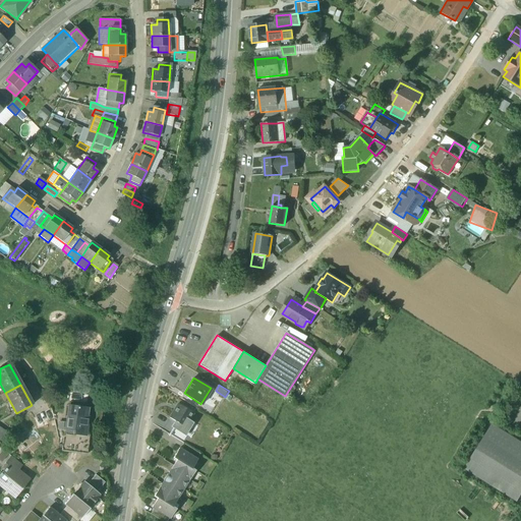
[(520,402),(509,421),(520,428),(520,402)]
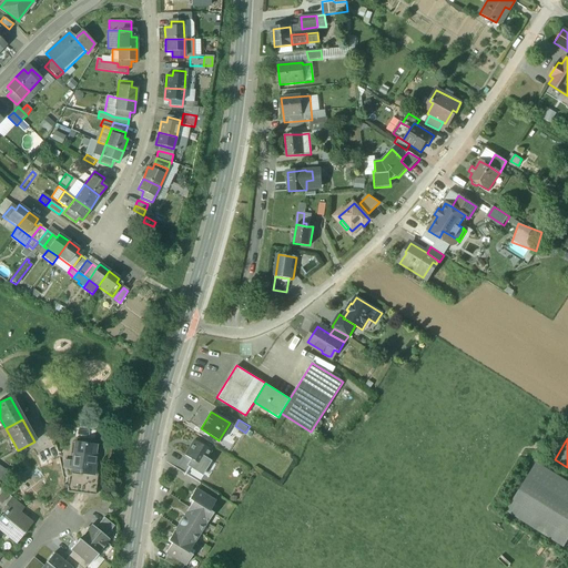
[(209,450),(193,440),(184,455),(191,459),(200,465),(209,450)]
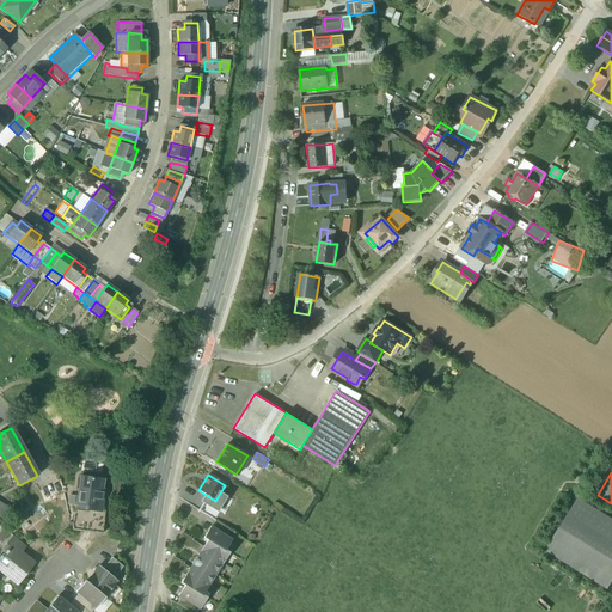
[(102,481),(80,478),(77,507),(75,508),(85,509),(85,510),(101,513),(101,510),(103,490),(101,490),(102,481)]
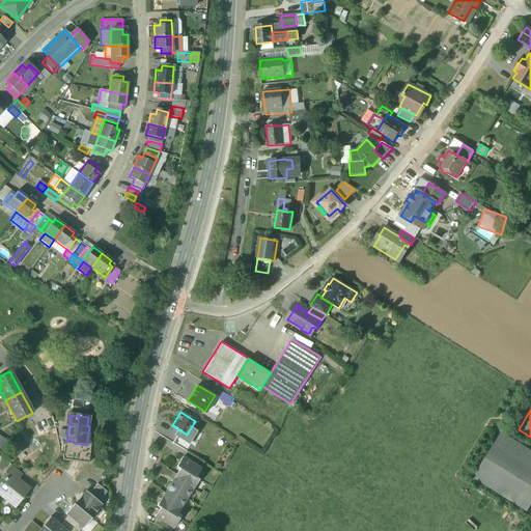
[(178,429),(174,435),(183,441),(187,435),(178,429)]
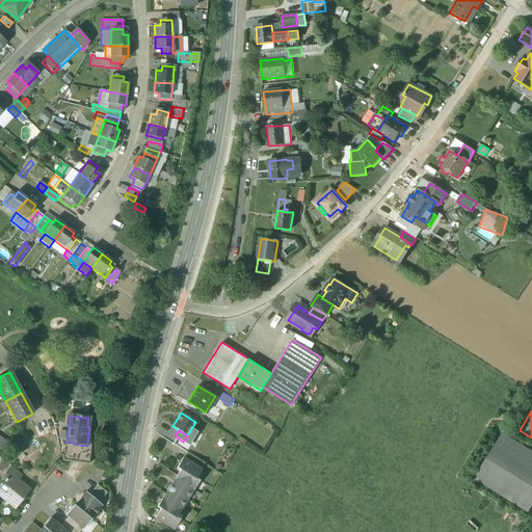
[(87,446),(74,444),(74,443),(65,442),(67,441),(64,441),(61,460),(89,464),(91,445),(87,444),(87,446)]
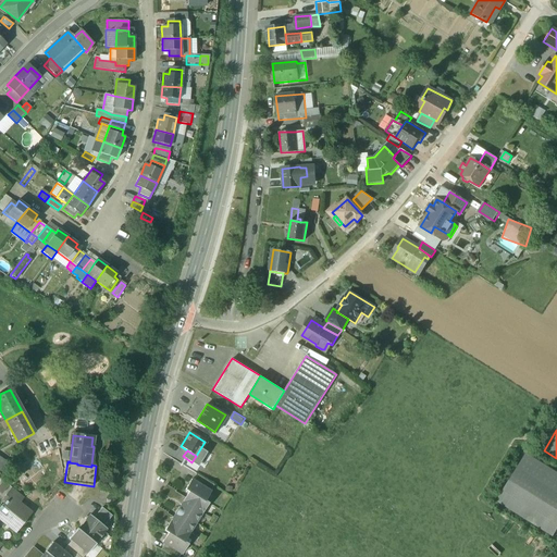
[(556,495),(518,470),(498,499),(552,534),(556,525),(556,495)]
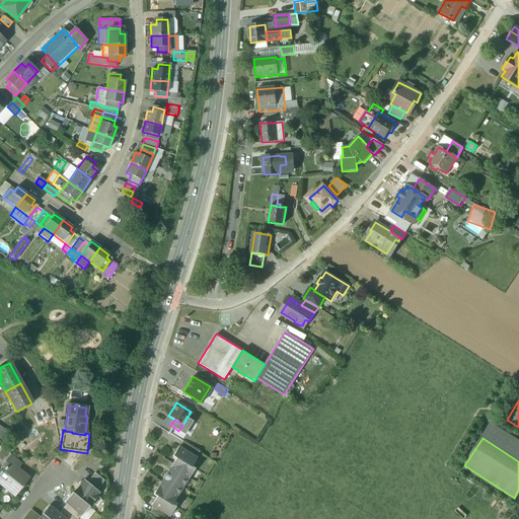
[(199,452),(183,443),(180,448),(196,457),(199,452)]
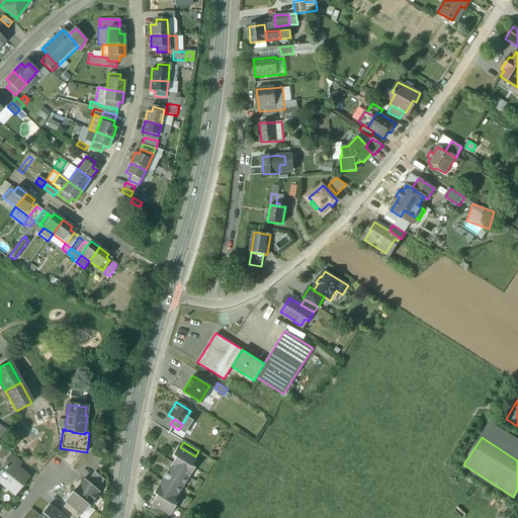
[(180,447),(178,446),(172,455),(175,457),(190,466),(196,457),(195,456),(180,447)]
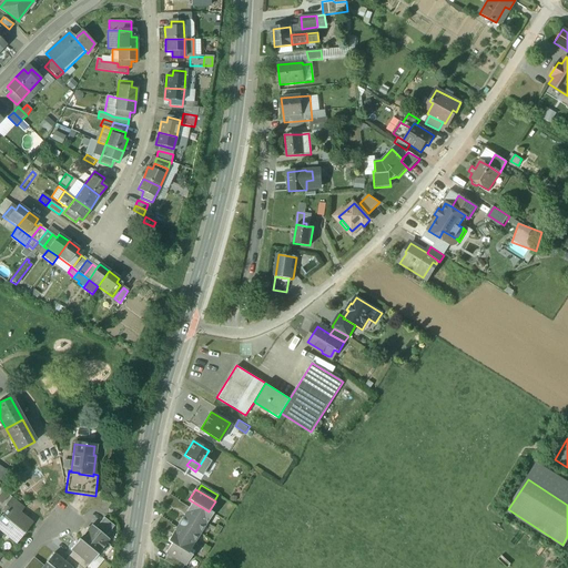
[(179,501),(169,495),(163,504),(174,509),(179,501)]
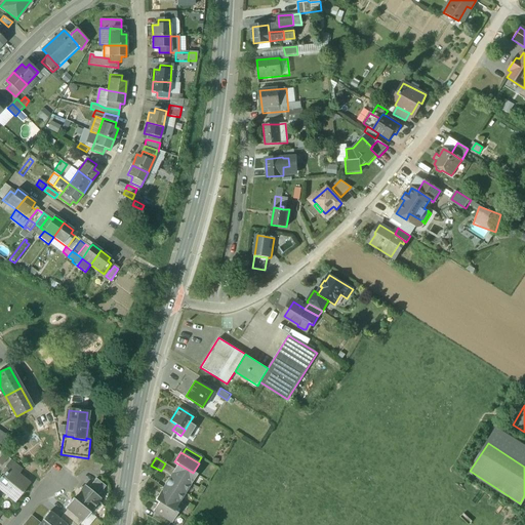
[(21,469),(10,459),(4,468),(7,471),(9,468),(16,474),(21,469)]
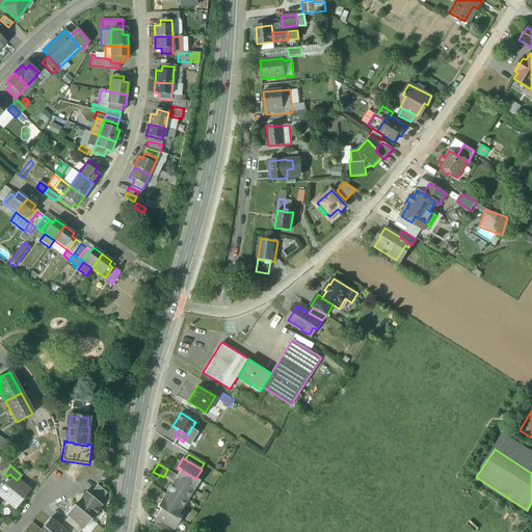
[(177,476),(167,470),(163,477),(173,482),(175,479),(177,476)]
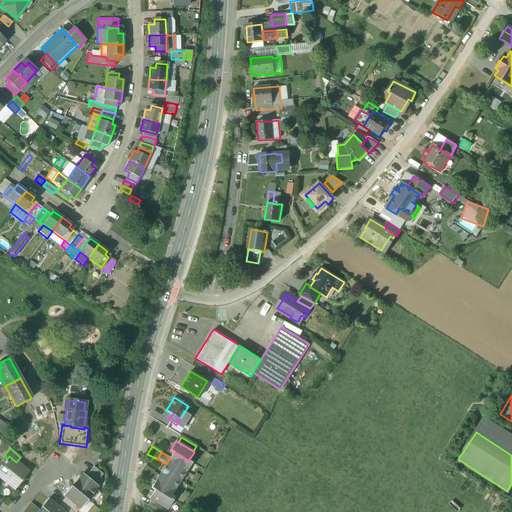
[(188,461),(173,452),(170,458),(168,461),(186,472),(192,463),(188,461)]
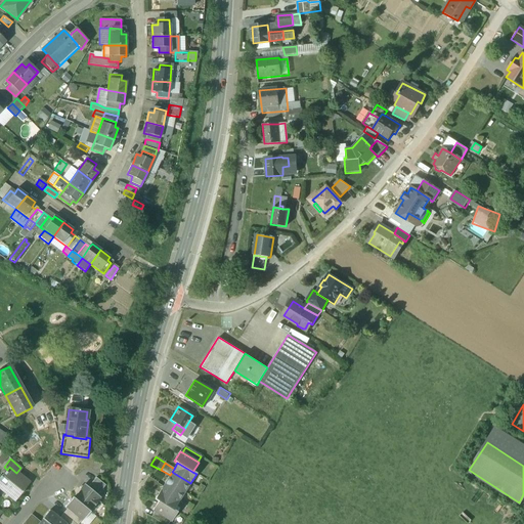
[(7,470),(1,477),(0,477),(0,476),(0,488),(14,500),(27,484),(15,475),(16,473),(9,467),(7,470)]
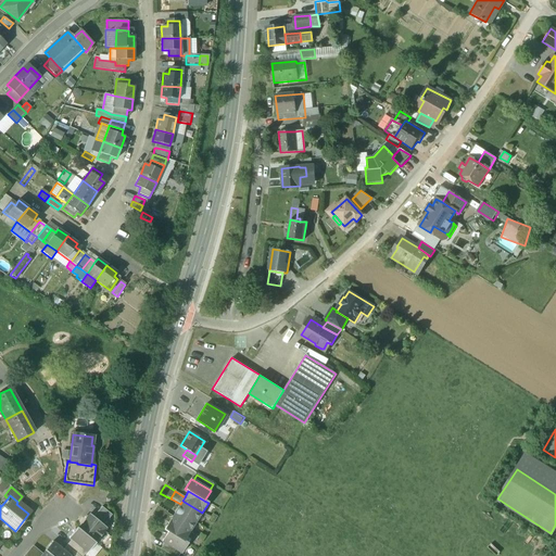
[(202,513),(182,501),(180,504),(176,510),(196,522),(202,513)]
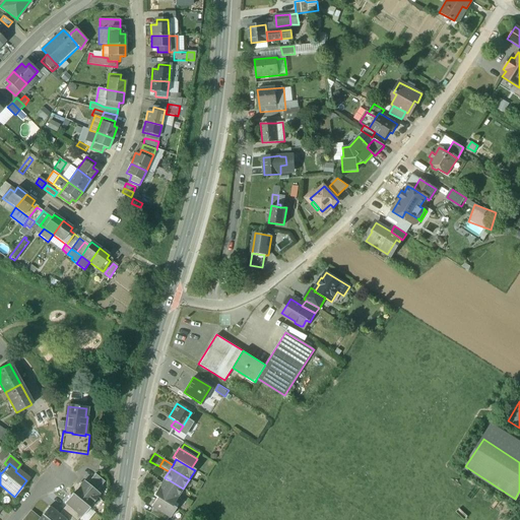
[(156,478),(147,473),(142,481),(151,486),(152,485),(156,479),(156,478)]
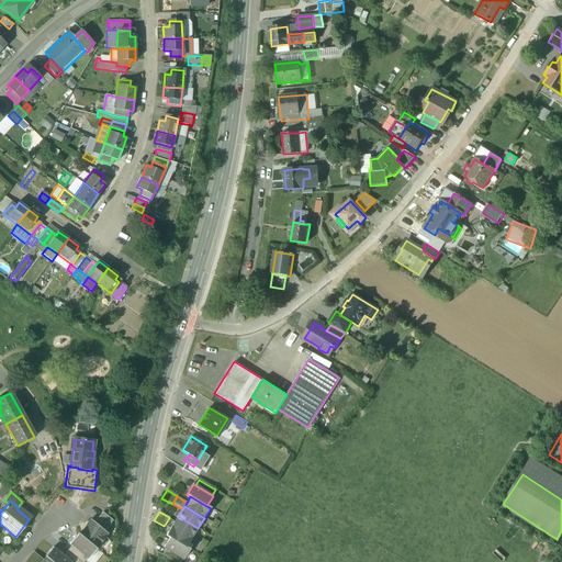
[(103,513),(94,523),(104,531),(113,520),(103,513)]
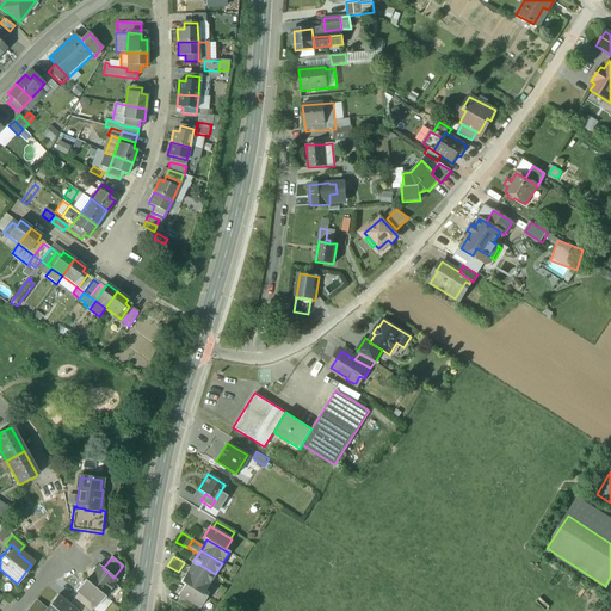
[(215,574),(193,561),(190,568),(187,572),(209,585),(215,574)]
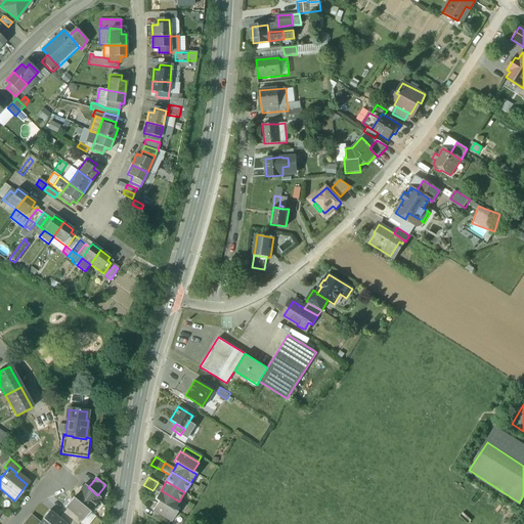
[(163,487),(158,483),(154,489),(159,493),(161,490),(163,487)]
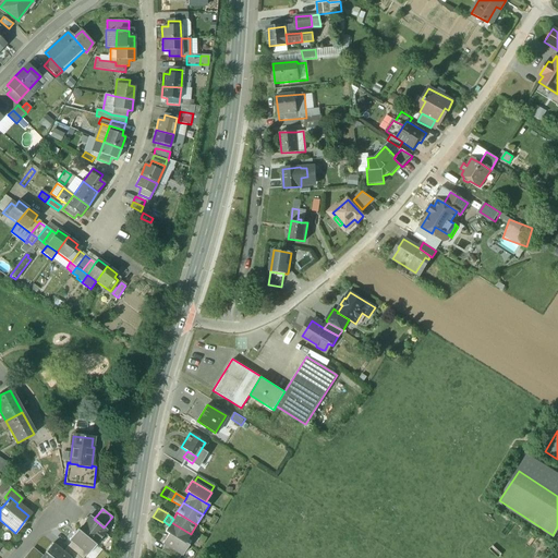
[(94,519),(89,516),(77,530),(95,545),(107,530),(104,528),(94,519)]
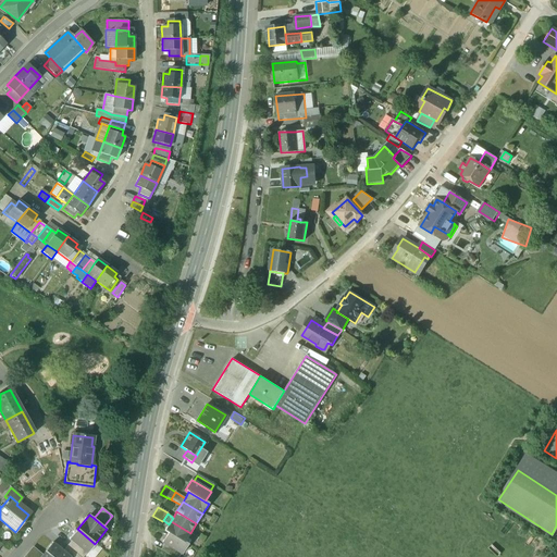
[(218,518),(213,515),(208,522),(212,525),(218,518)]
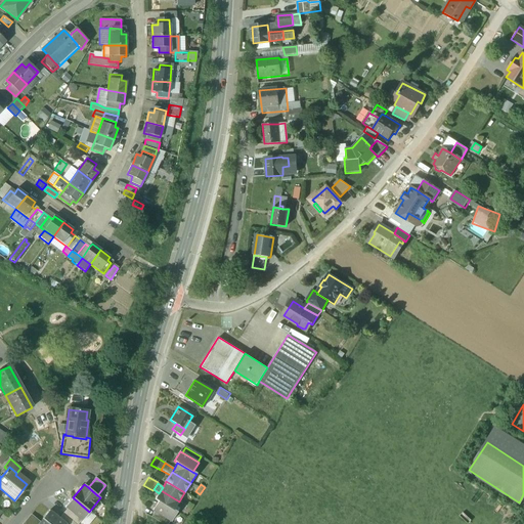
[(179,501),(161,490),(159,493),(155,499),(158,501),(159,501),(173,511),(173,510),(179,501)]
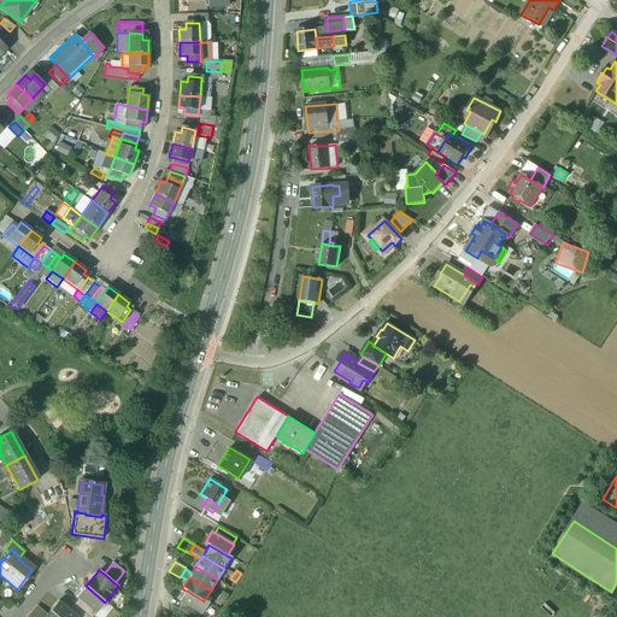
[(86,586),(76,597),(78,599),(95,613),(97,613),(106,603),(105,603),(86,586)]
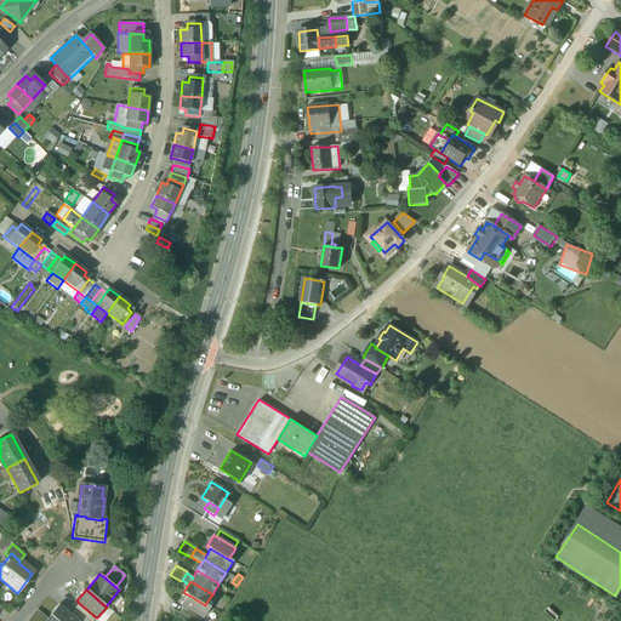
[(205,605),(188,594),(187,594),(181,605),(201,619),(203,619),(210,607),(205,604),(205,605)]
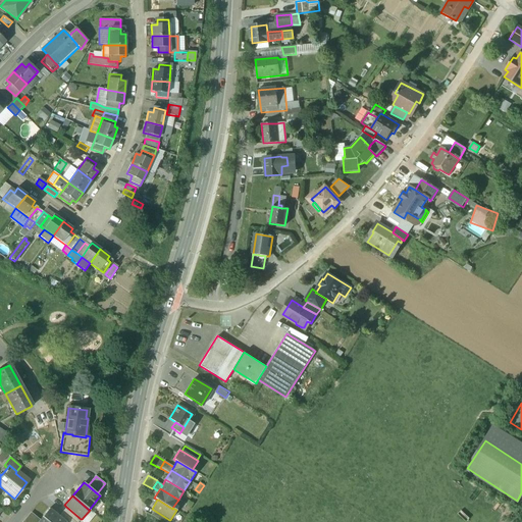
[(188,501),(184,508),(188,511),(193,504),(188,501)]
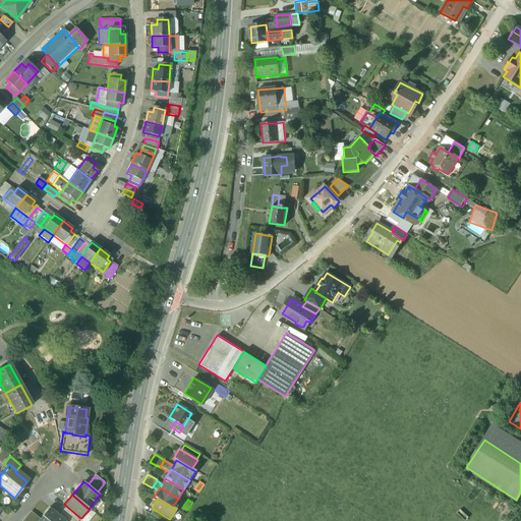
[(77,520),(80,518),(66,506),(63,511),(74,520),(77,520)]
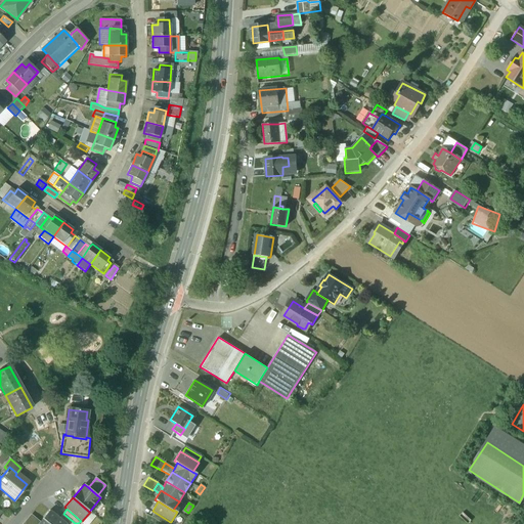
[(66,523),(59,518),(49,510),(42,519),(43,519),(48,523),(66,523)]
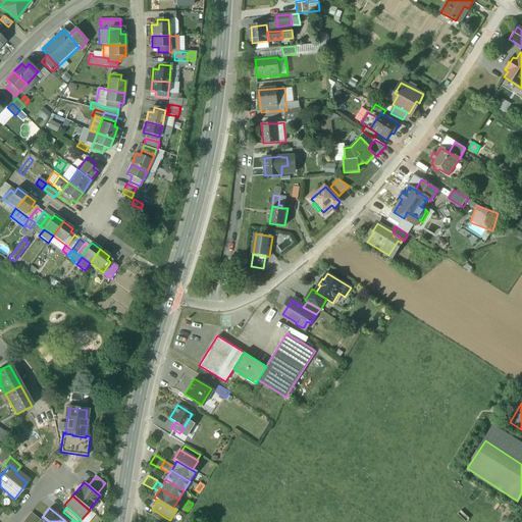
[(167,521),(169,520),(154,510),(151,515),(161,521),(167,521)]
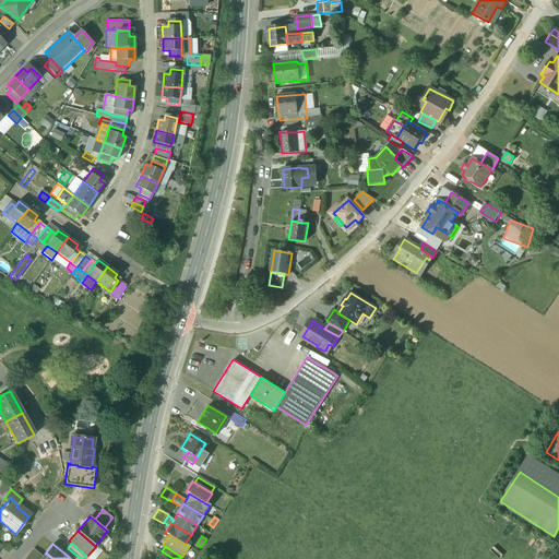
[(40,558),(43,557),(33,548),(28,555),(33,558),(40,558)]
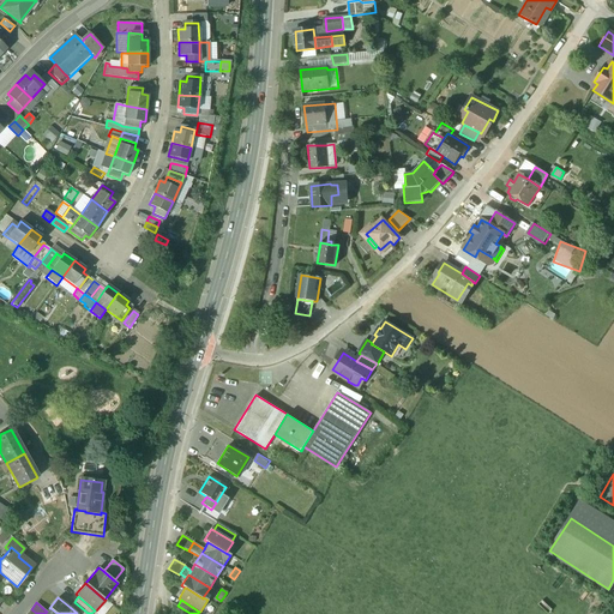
[(88,613),(74,602),(70,607),(77,613),(88,613)]
